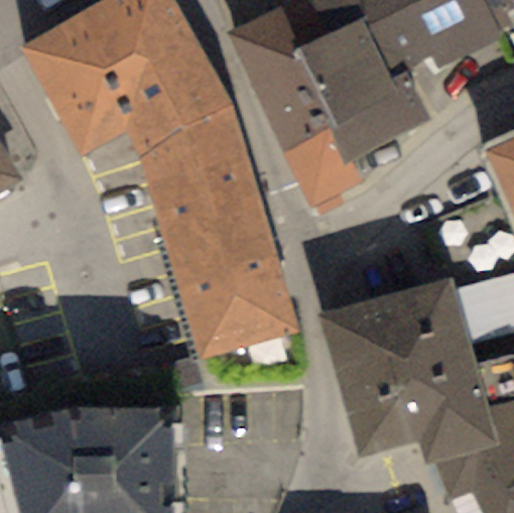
[(139,156),(185,124),(232,105),(175,0),(101,0),(21,46),(84,156),(126,129),(139,156)]
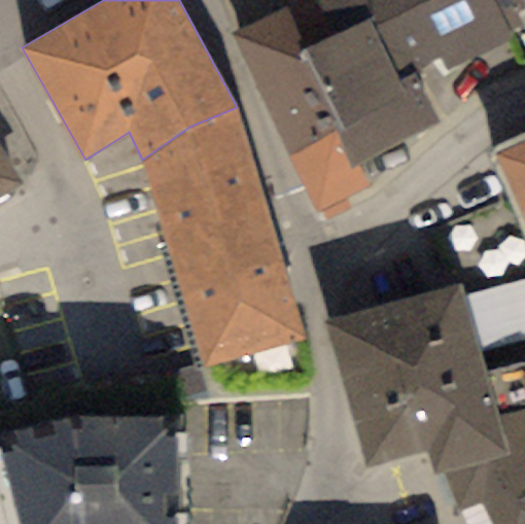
[(301,0),(286,7),(306,48),(369,18),(398,76),(414,69),(439,57),(445,69),(512,36),(493,0),(301,0)]
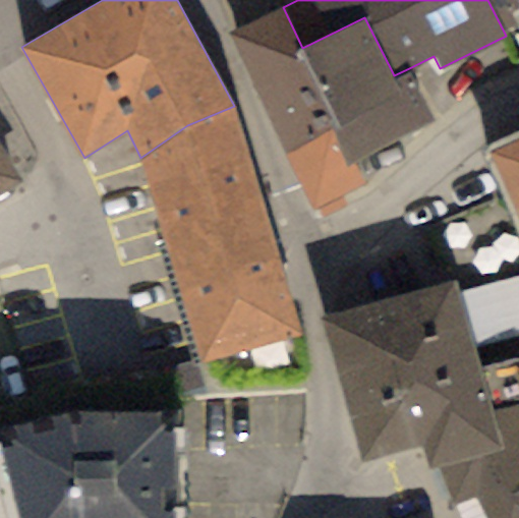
[(487,0),(506,36),(518,30),(518,25),(512,10),(518,7),(518,0),(487,0)]
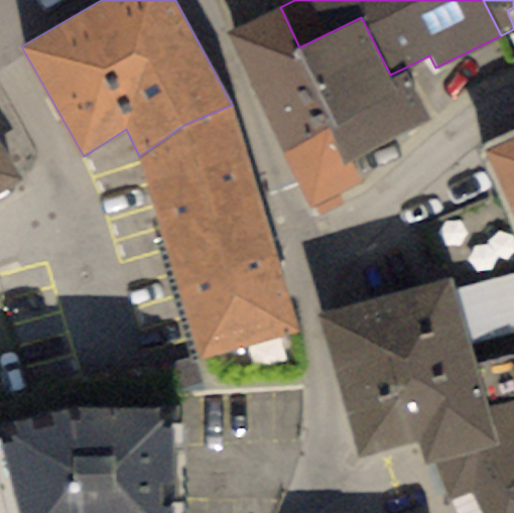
[(299,47),(280,7),(228,32),(283,149),(328,128),(337,124),(299,47)]
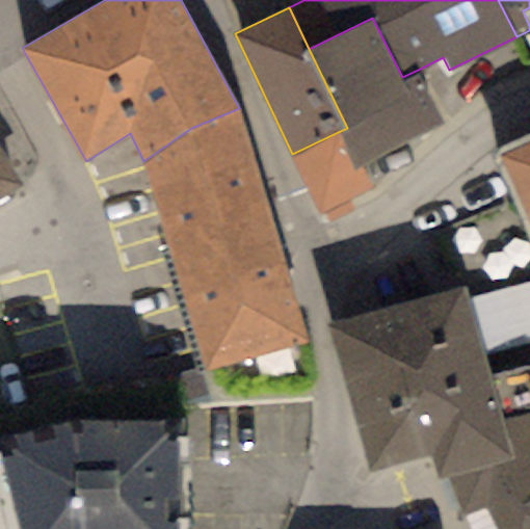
[(402,77),(372,18),(309,49),(347,128),(338,132),(354,167),(364,162),(444,123),(418,70),(402,77)]
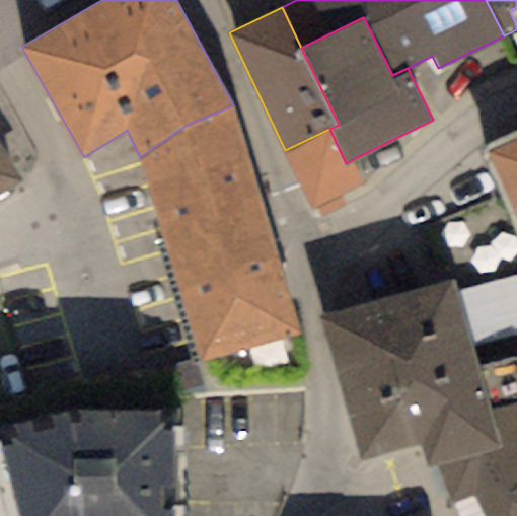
[(187,125),(140,157),(202,360),(301,327),(233,105),(187,125)]
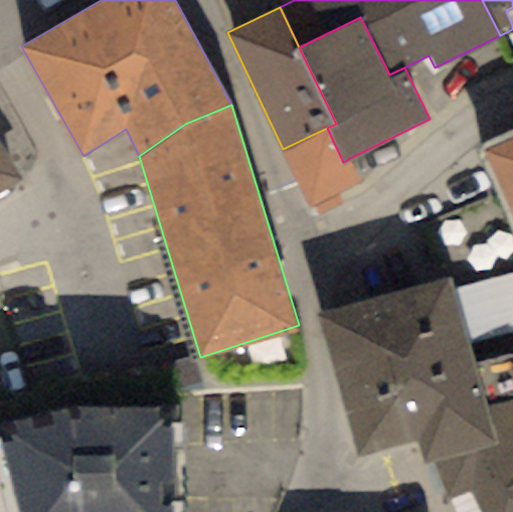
[(364,182),(352,157),(343,162),(327,128),(283,149),(311,207),(364,182)]
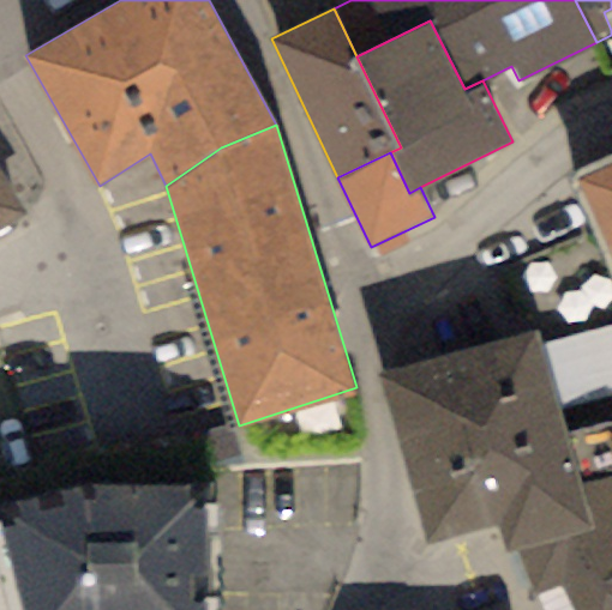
[(611,156),(571,175),(611,265),(611,156)]
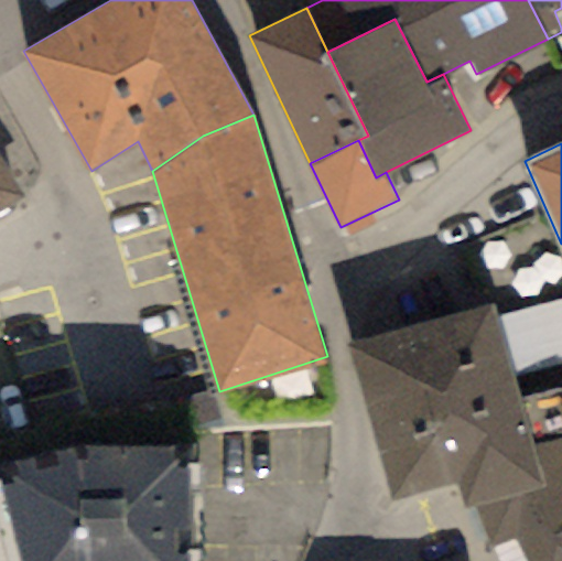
[(0,160),(0,212),(23,197),(0,160)]
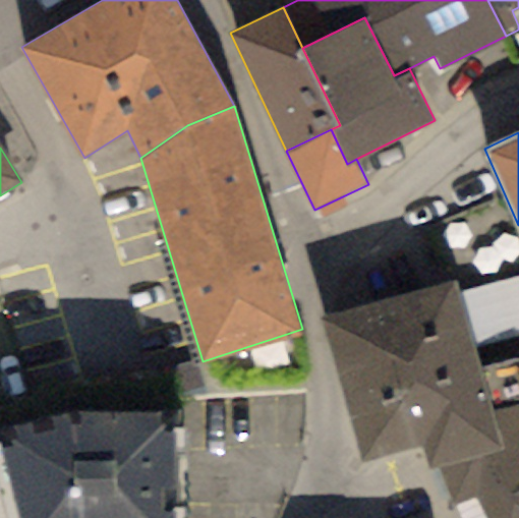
[(36,387),(87,376),(62,263),(11,274),(36,387)]
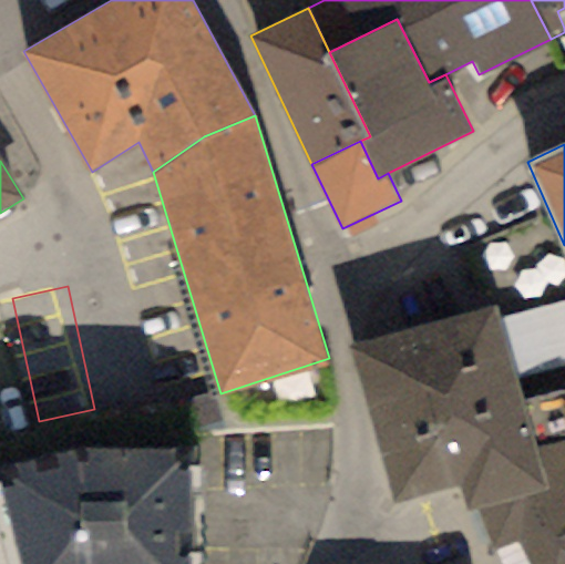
[(494,304),(350,346),(396,503),(459,484),(466,511),(474,508),(548,486),(536,447),(494,304)]
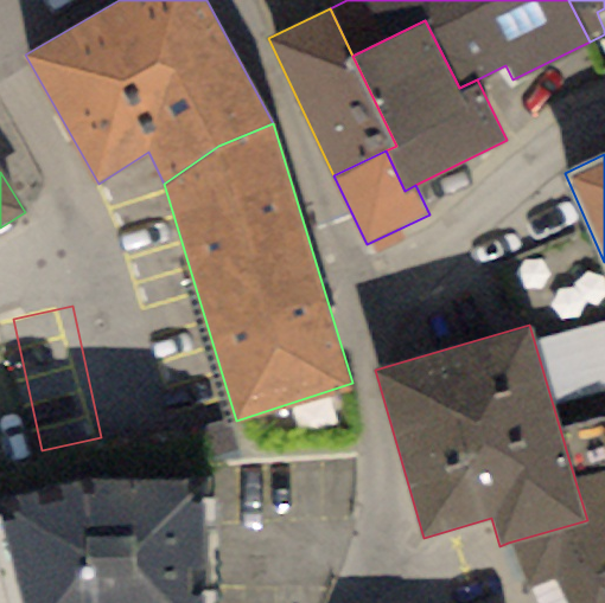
[(604,468),(574,478),(587,520),(508,543),(526,585),(551,570),(565,602),(604,602),(604,468)]
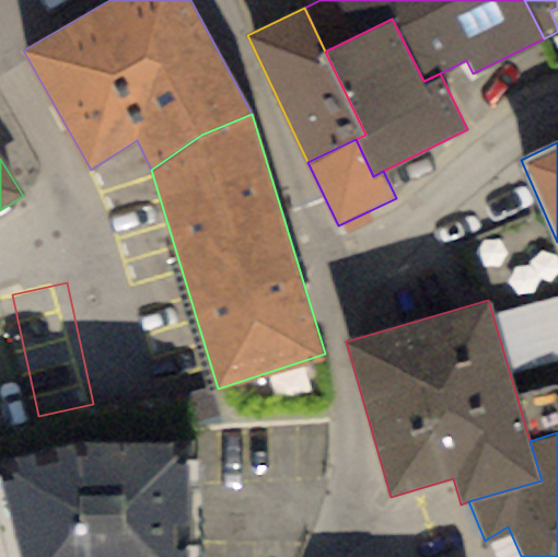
[(81,441),(0,461),(0,473),(19,556),(182,556),(186,441),(81,441)]
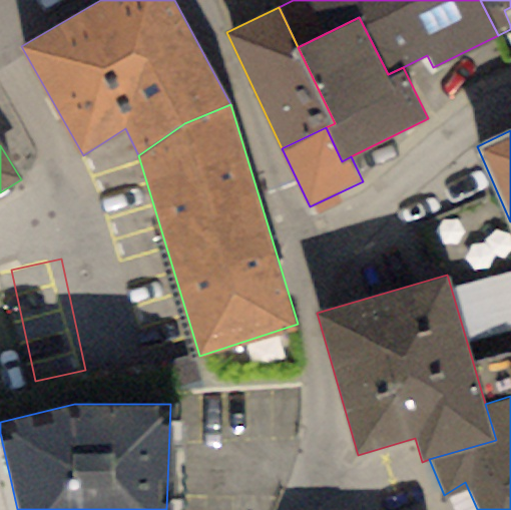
[(0,509),(17,509),(0,433),(0,509)]
